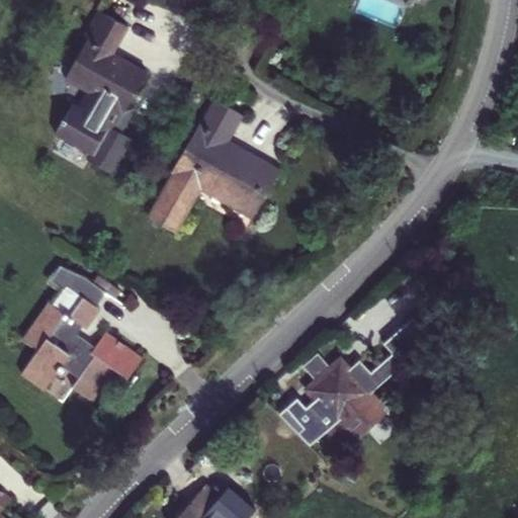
[(130,27),(100,11),(85,38),(88,40),(66,79),(89,92),(78,110),(73,107),(57,136),(93,156),(89,162),(112,175),(132,141),(120,134),(127,120),(125,113),(148,75),(113,56),(130,27)]
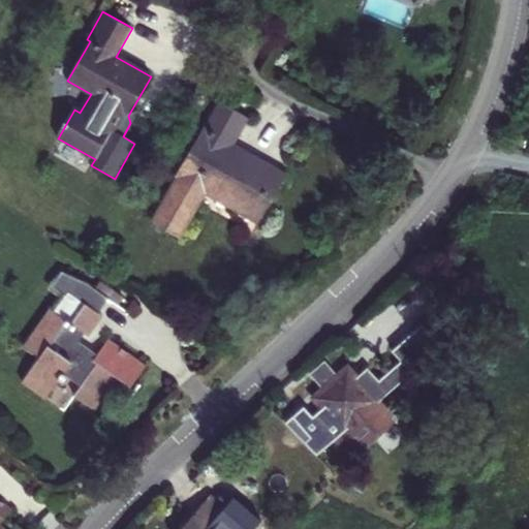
[(152,219),(181,237),(209,189),(261,220),(285,179),(234,148),(251,119),(220,100),(152,219)]
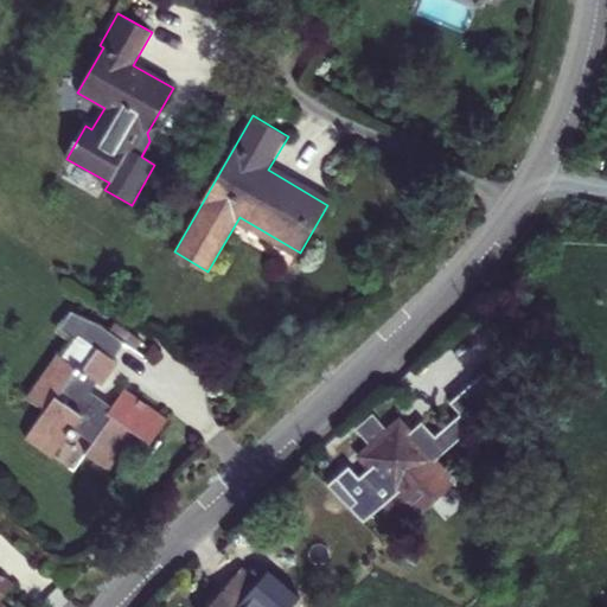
[(25,439),(55,458),(74,430),(94,443),(85,455),(110,472),(136,433),(152,443),(168,419),(126,388),(114,406),(91,390),(98,381),(104,385),(120,363),(114,359),(125,343),(98,324),(71,311),(59,328),(75,339),(63,357),(58,352),(27,396),(45,409),(25,439)]
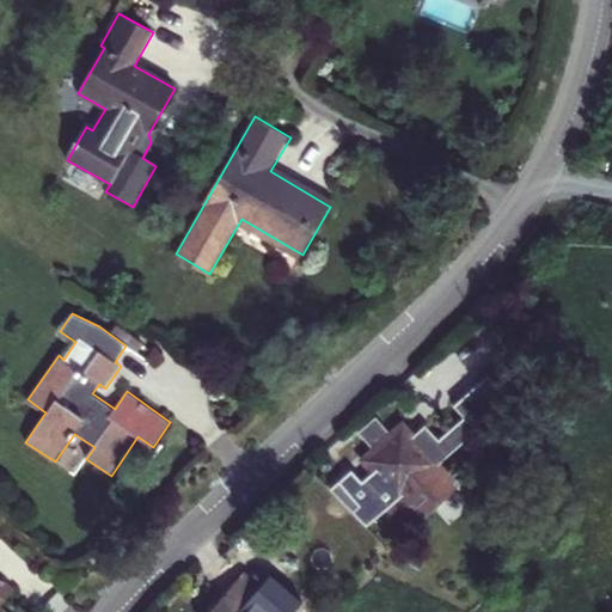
[(414,438),(402,424),(391,434),(373,450),(361,460),(371,470),(361,479),(352,470),(331,489),(367,527),(401,497),(420,520),(458,487),(438,464),(512,401),(489,374),(453,407),(464,417),(438,440),(426,427),(414,438)]
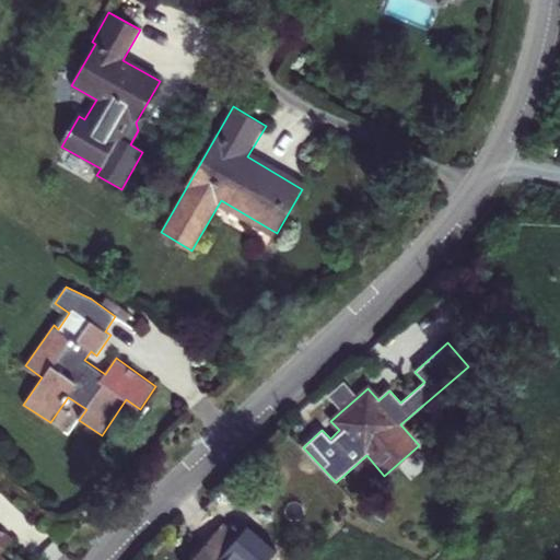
[(341,411),(358,397),(343,383),(328,396),(341,411)]
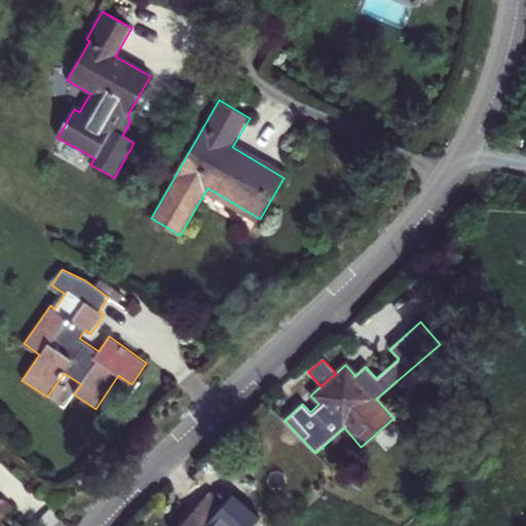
[(225,499),(210,487),(176,525),(253,525),(262,516),(242,497),(240,499),(231,491),(225,499)]
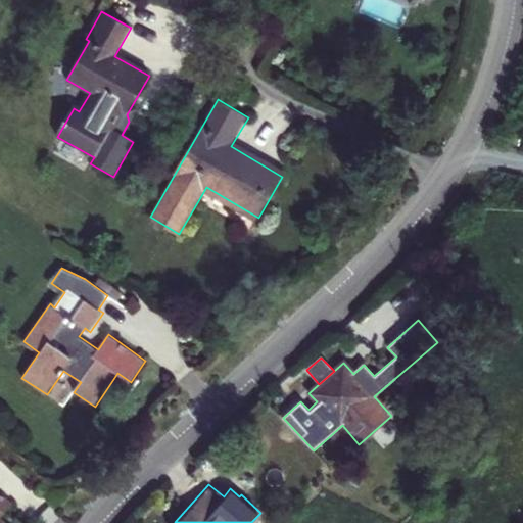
[(0,518),(0,519),(14,504),(0,489),(0,518)]
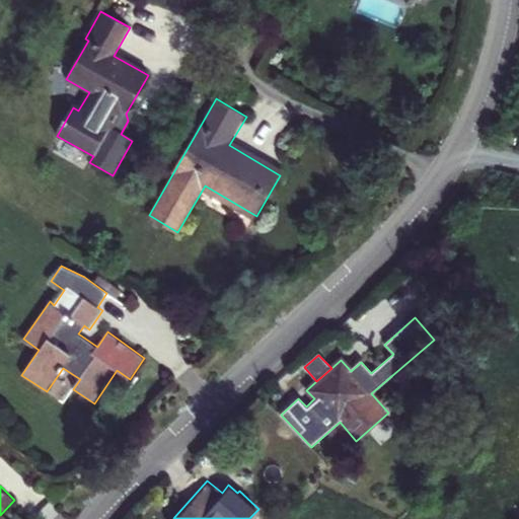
All buildings are outlined.
